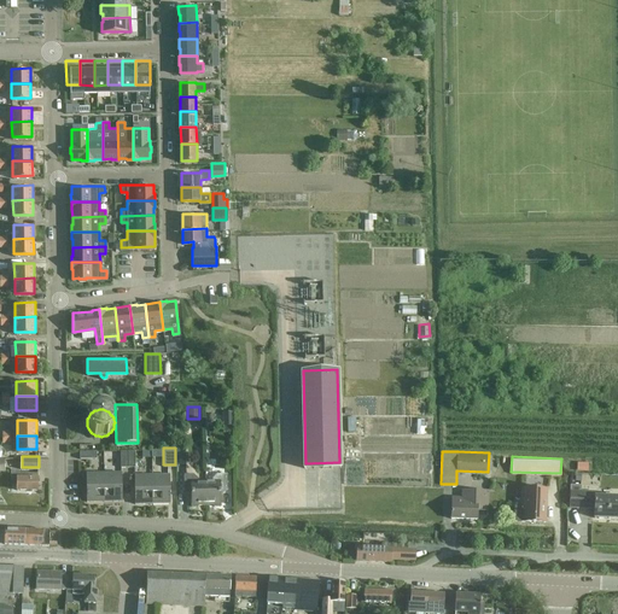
[(16,489),(38,489),(39,471),(18,471),(18,468),(11,468),(10,483),(16,483),(16,489)]
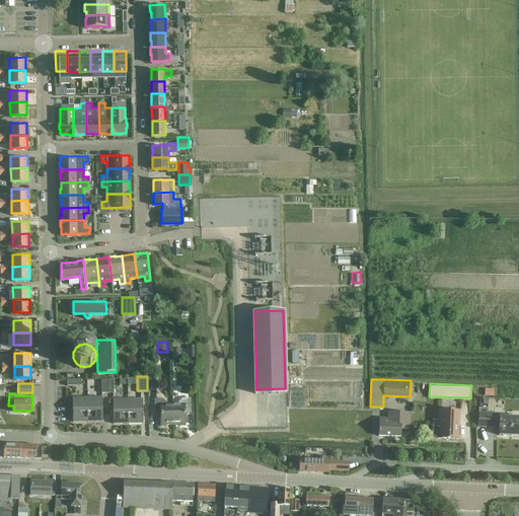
[(73,420),(87,419),(87,395),(72,395),(73,420)]
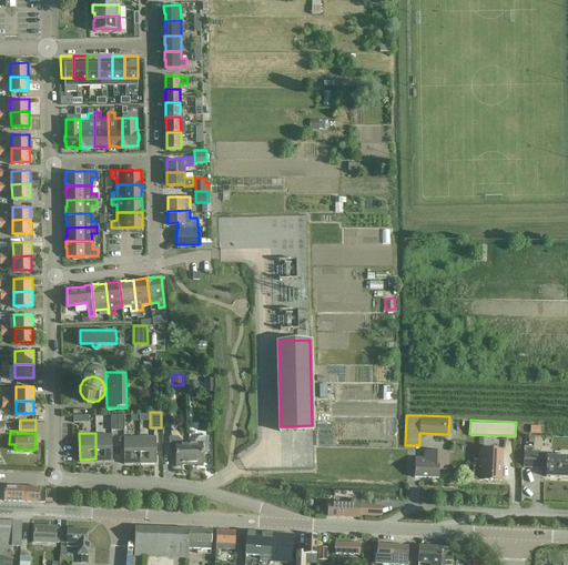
[(95,433),(95,458),(112,458),(111,433),(95,433)]
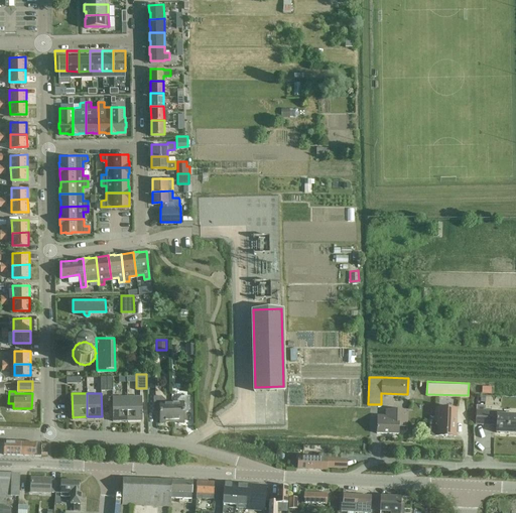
[(165,419),(171,419),(171,399),(165,399),(165,398),(161,393),(153,393),(153,407),(159,407),(159,421),(165,420),(165,419)]
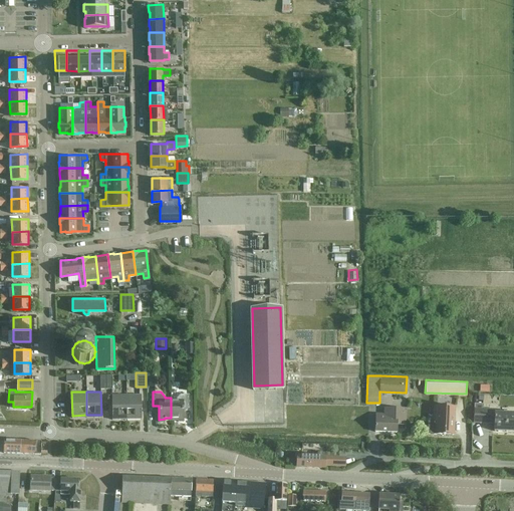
[(171,398),(171,418),(178,418),(178,419),(183,419),(183,409),(183,406),(189,406),(189,392),(181,392),(176,397),(176,398),(171,398)]
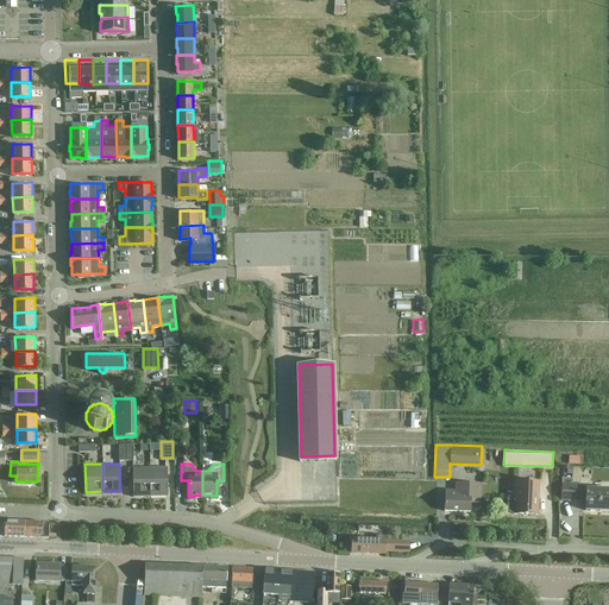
[(150,466),(150,493),(168,493),(167,465),(150,466)]
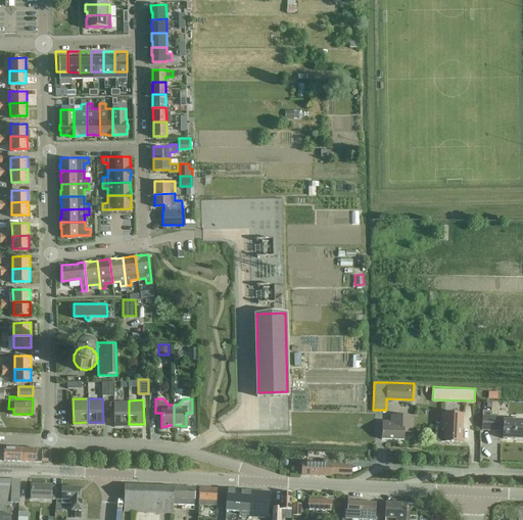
[(113,424),(129,424),(129,400),(113,400),(113,424)]
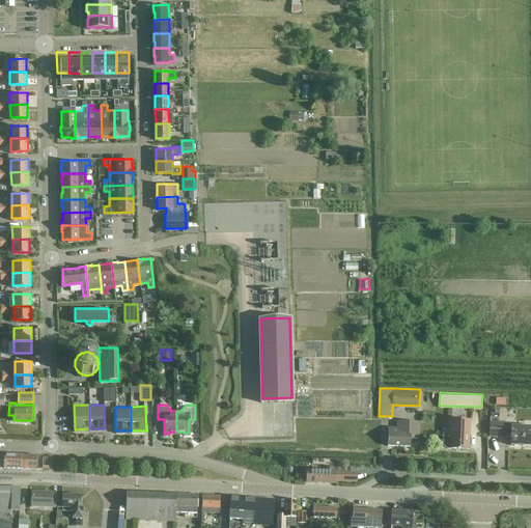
[(488,435),(497,435),(510,436),(510,444),(530,444),(530,424),(509,423),(509,420),(497,419),(497,416),(490,415),(488,435)]
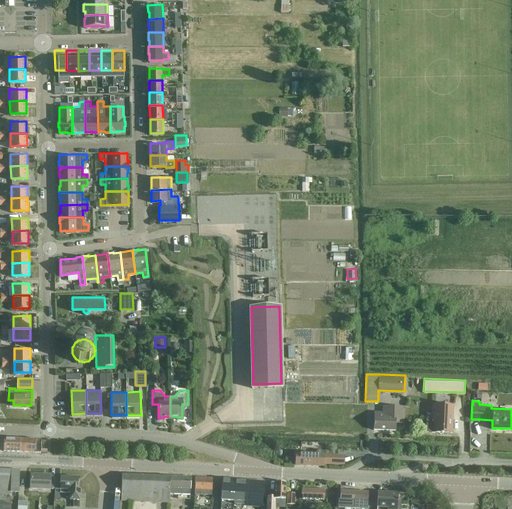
[(426,417),(425,430),(452,431),(453,404),(434,403),(433,418),(426,417)]
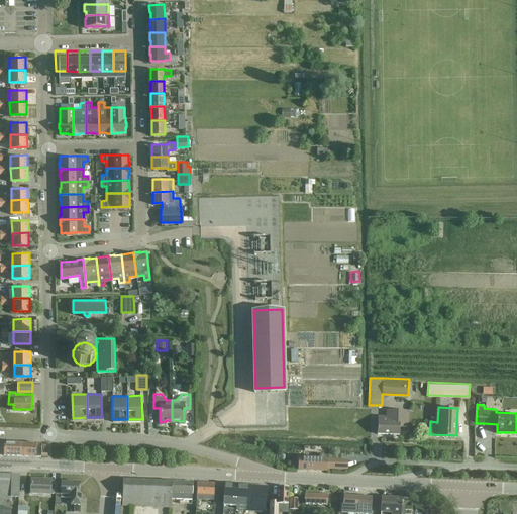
[(386,413),(378,413),(377,432),(398,433),(399,425),(408,425),(409,409),(386,409),(386,413)]
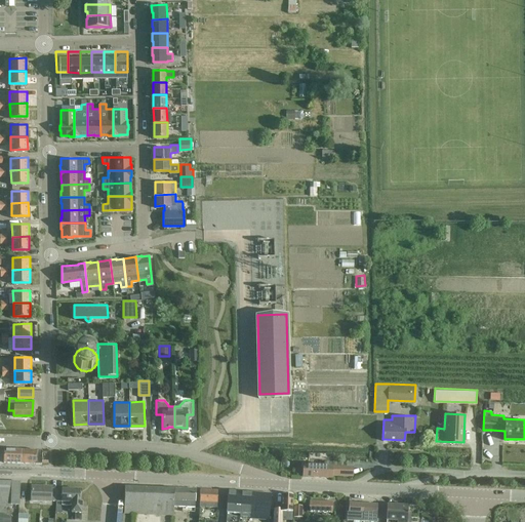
[(4,447),(3,460),(41,463),(42,449),(4,447)]
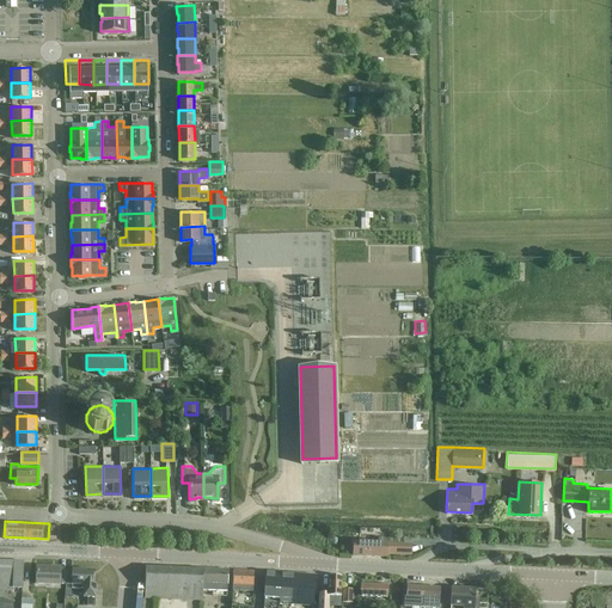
[(353,551),(353,553),(386,554),(387,554),(387,551),(411,552),(411,544),(411,541),(395,540),(387,540),(368,539),(353,539),(353,551)]
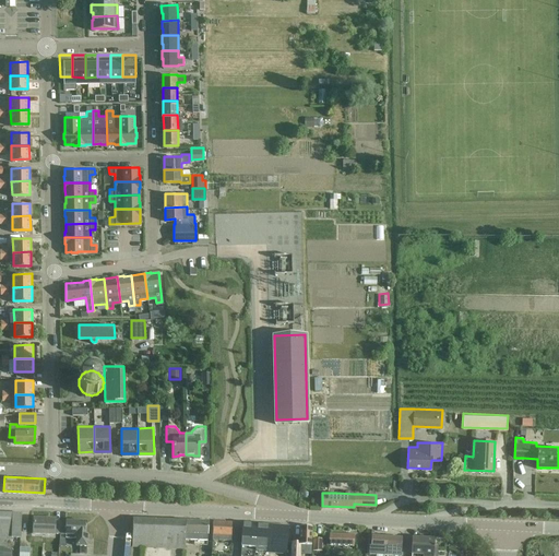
[(0,543),(6,544),(7,544),(7,535),(11,535),(21,535),(21,511),(0,509),(0,543)]
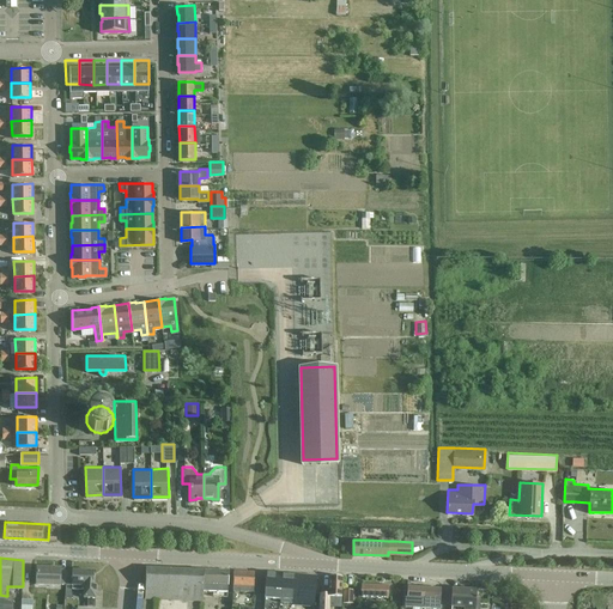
[(59,583),(66,583),(67,568),(60,567),(60,565),(37,565),(36,583),(59,584),(59,583)]
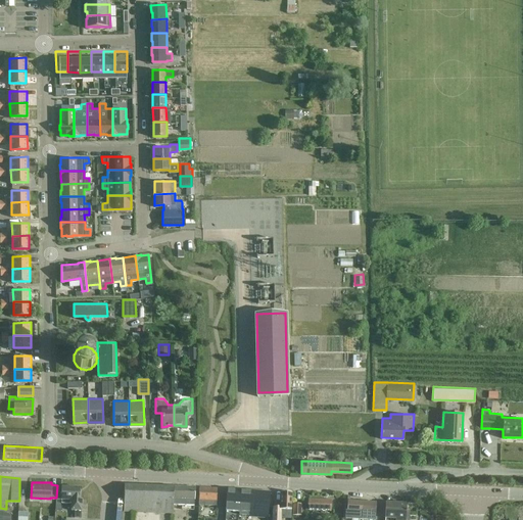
[(133,510),(173,512),(173,503),(178,504),(178,506),(182,505),(182,508),(193,508),(193,504),(194,504),(194,484),(124,482),(124,501),(123,510),(133,510)]
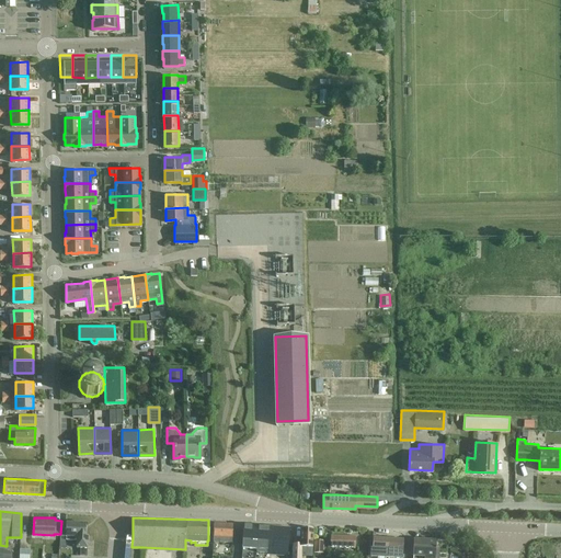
[(66,521),(61,521),(60,534),(66,534),(66,535),(75,535),(75,538),(76,538),(76,545),(80,545),(79,554),(87,554),(87,546),(88,535),(84,535),(86,521),(66,520),(66,521)]
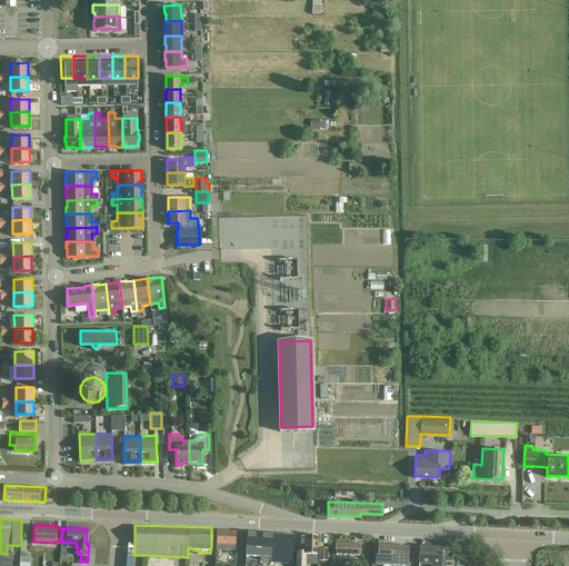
[(216,548),(216,562),(236,562),(236,559),(236,548),(233,548),(233,543),(235,543),(236,528),(217,528),(216,543),(216,547),(216,548)]
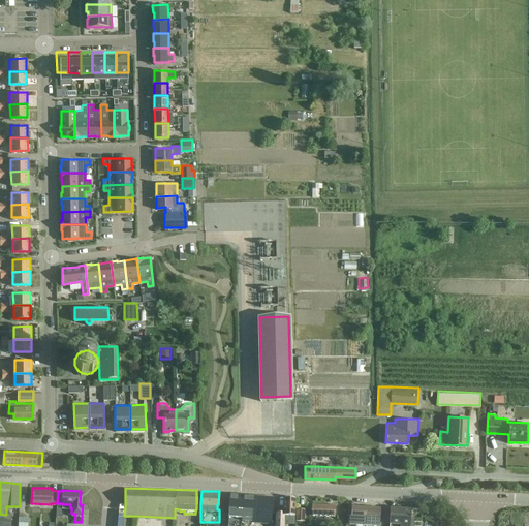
[(227,515),(226,525),(241,525),(242,520),(270,522),(272,495),(229,492),(227,515)]
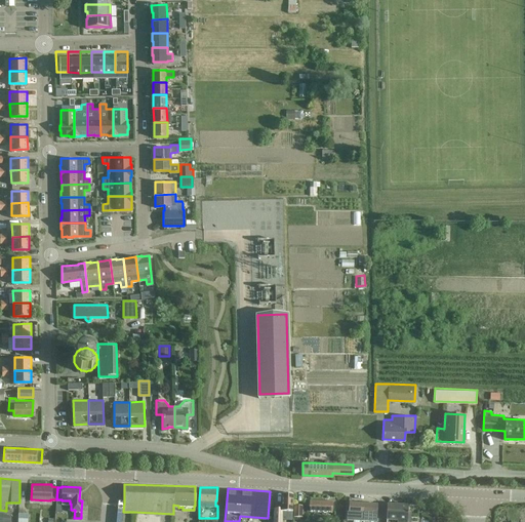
[(274,507),(273,518),(273,521),(281,521),(282,518),(291,518),(293,492),(282,491),(281,507),(274,507)]
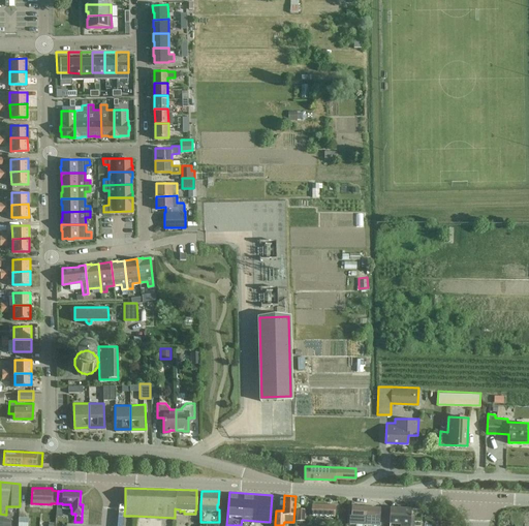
[(311,514),(335,515),(335,503),(311,502),(311,514)]
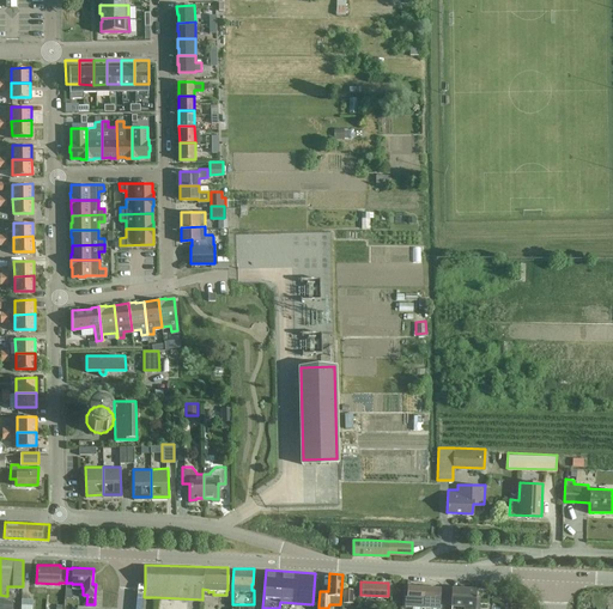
[(405,604),(413,606),(423,606),(424,585),(407,584),(407,596),(405,596),(405,604)]
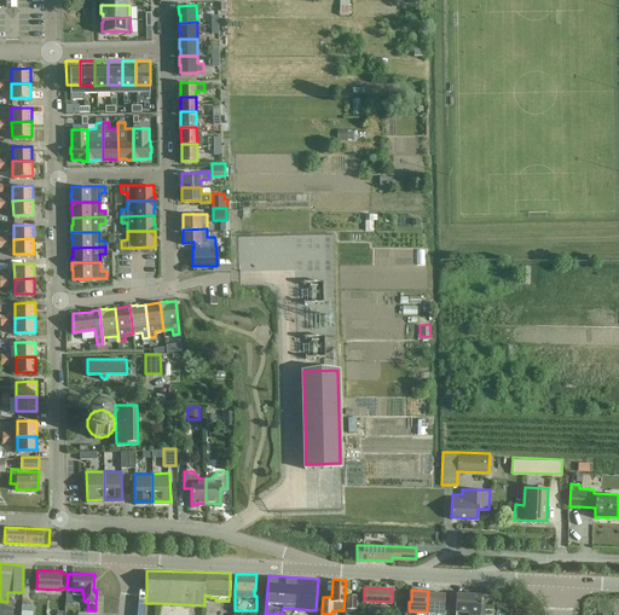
[(428,591),(427,611),(443,613),(444,591),(428,591)]
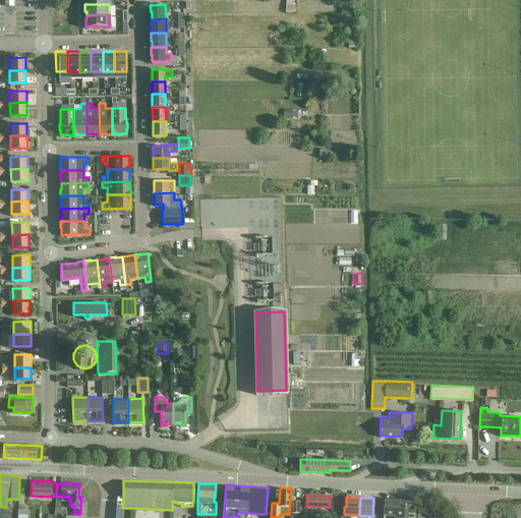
[(291,499),(291,511),(299,512),(299,499),(291,499)]
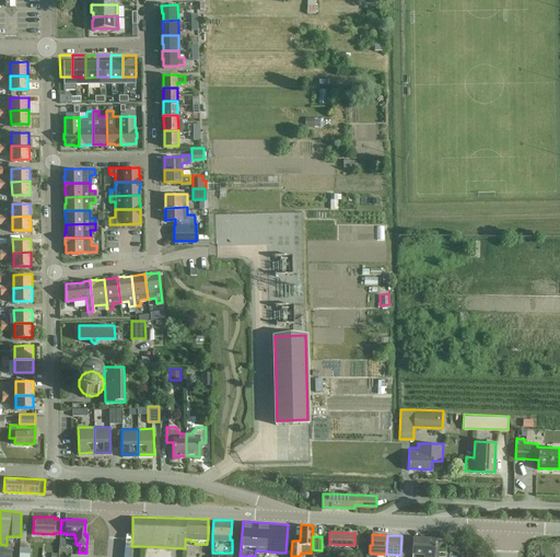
[(412,536),(411,554),(412,554),(423,554),(423,556),(432,556),(433,556),(438,556),(438,552),(439,544),(434,544),(434,538),(434,537),(412,536)]
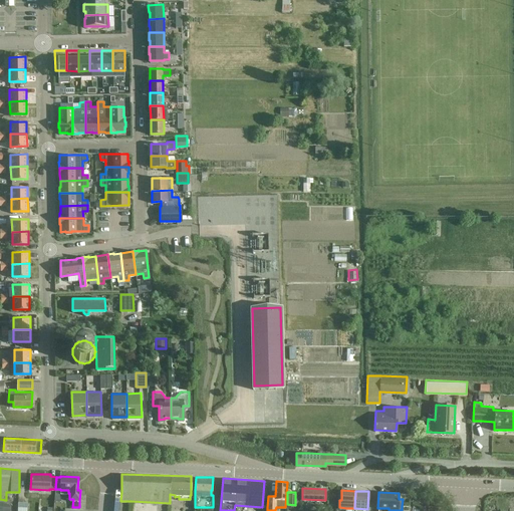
[(18,500),(17,510),(20,510),(26,510),(27,500),(18,500)]
